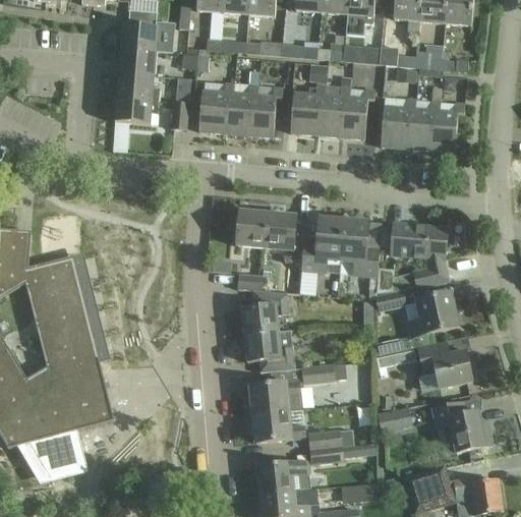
[(132,18),(161,19),(162,0),(133,0),(132,18)]
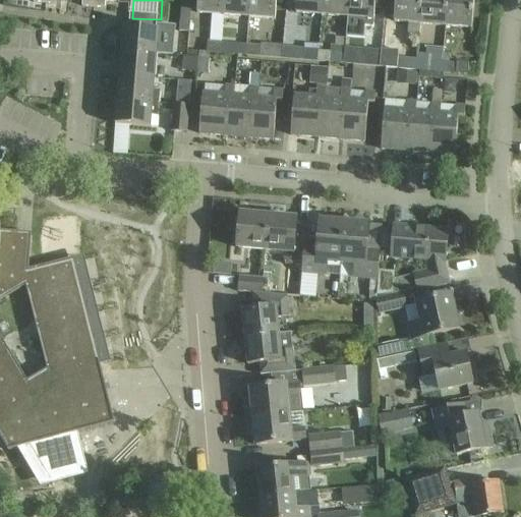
[(182,0),(179,30),(189,31),(191,0),(182,0)]
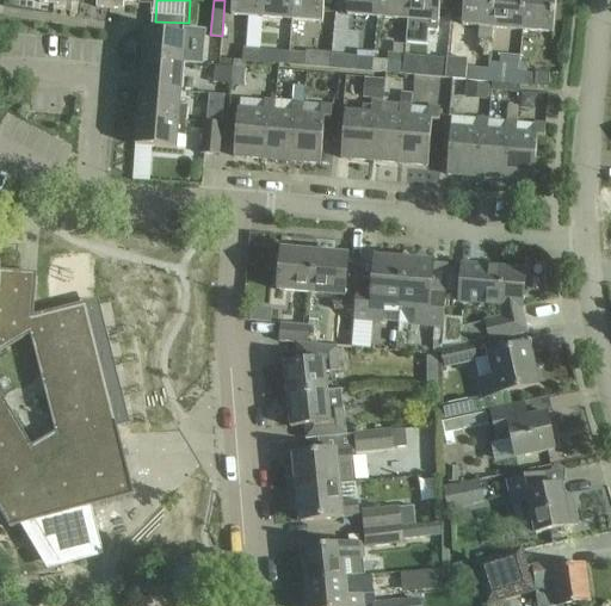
[(258,59),(259,47),(261,13),(263,0),(232,0),(232,11),(248,12),(246,45),(244,44),(242,56),(246,57),(258,59)]
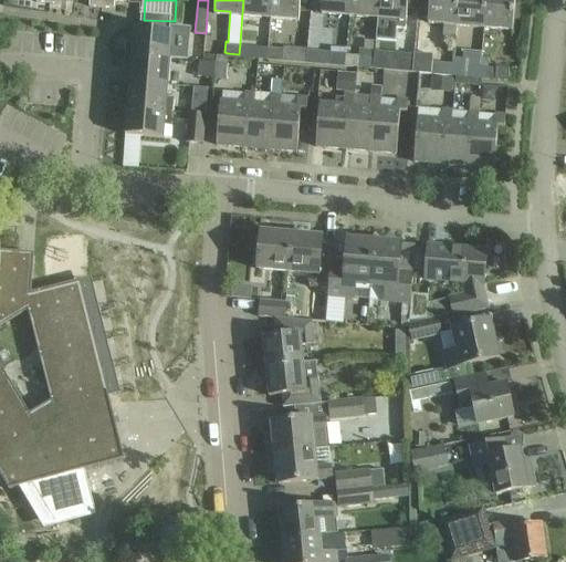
[(271,14),(271,0),(243,0),(242,12),(271,14)]
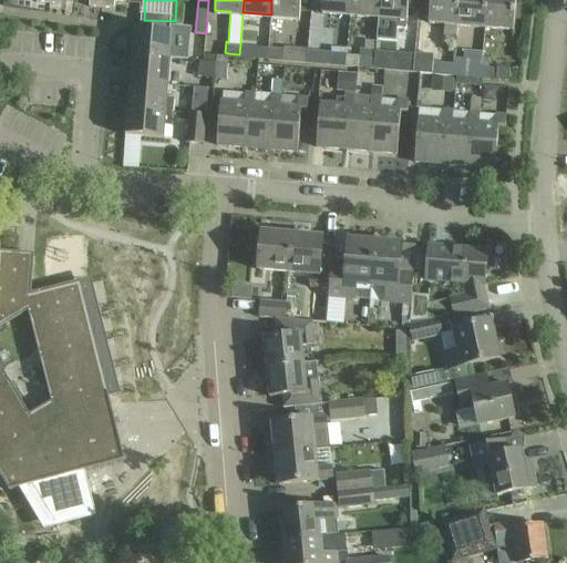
[(271,0),(271,14),(299,17),(300,0),(271,0)]
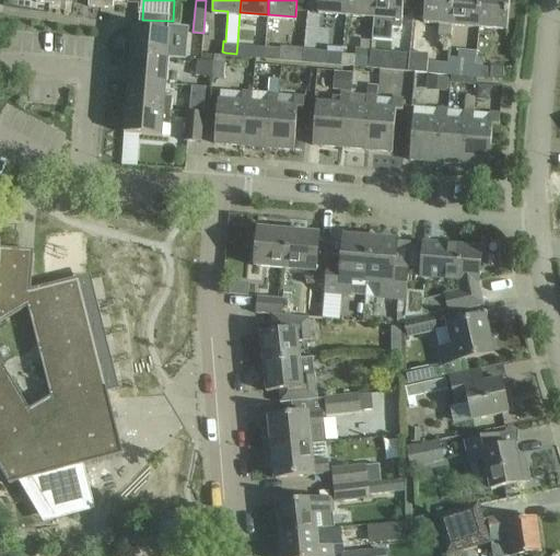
[(346,13),(347,0),(318,0),(318,11),(346,13)]
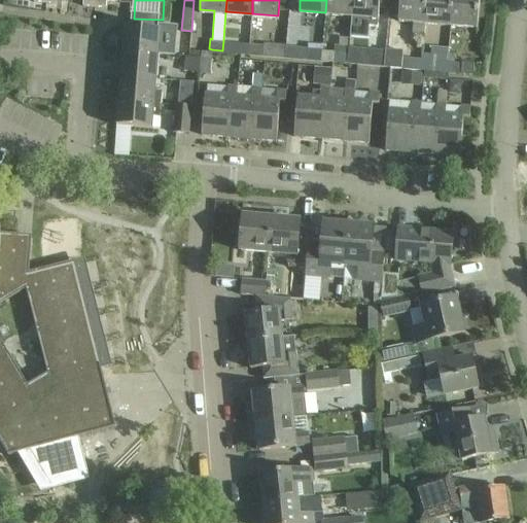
[(326,0),(325,12),(351,14),(352,0),(326,0)]
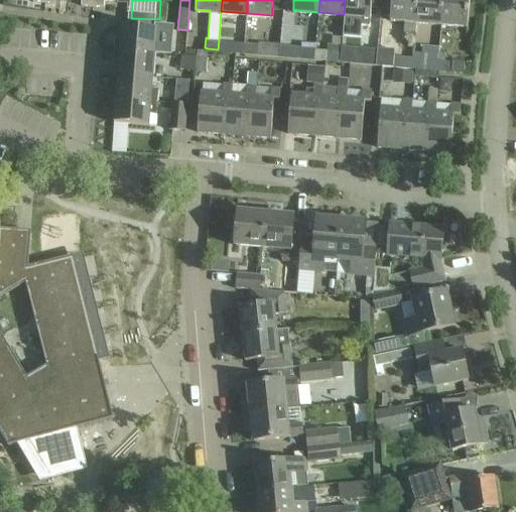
[(361,22),(370,23),(371,0),(345,0),(344,14),(343,32),(361,33),(361,22)]
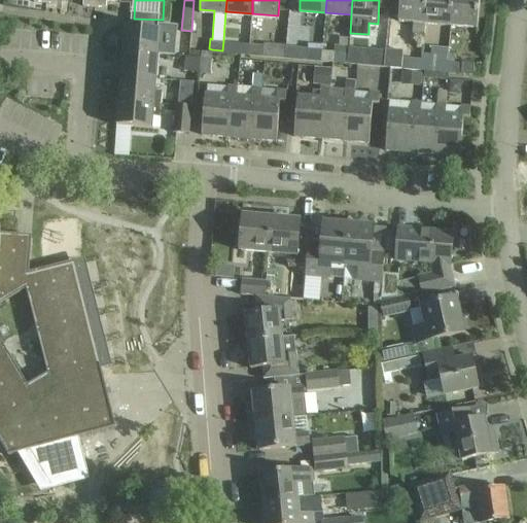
[(424,34),(425,21),(426,0),(400,0),(398,19),(414,20),(413,33),(424,34)]
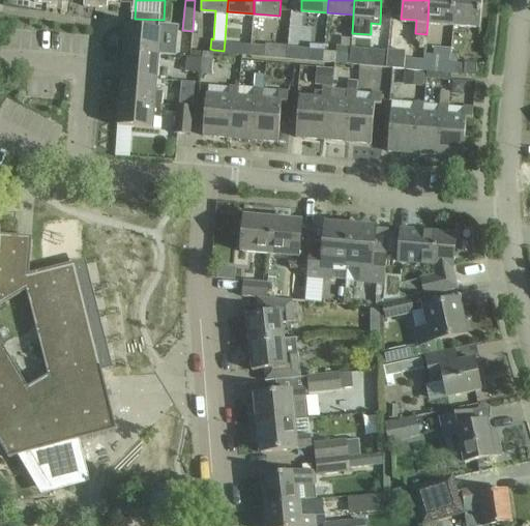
[(429,0),(428,21),(453,23),(455,0),(429,0)]
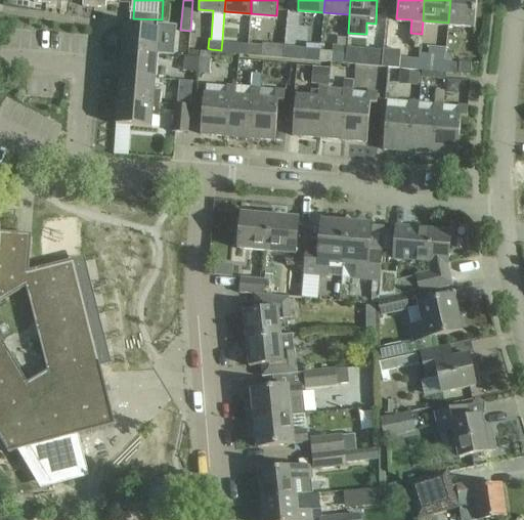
[(450,0),(448,23),(475,26),(477,0),(450,0)]
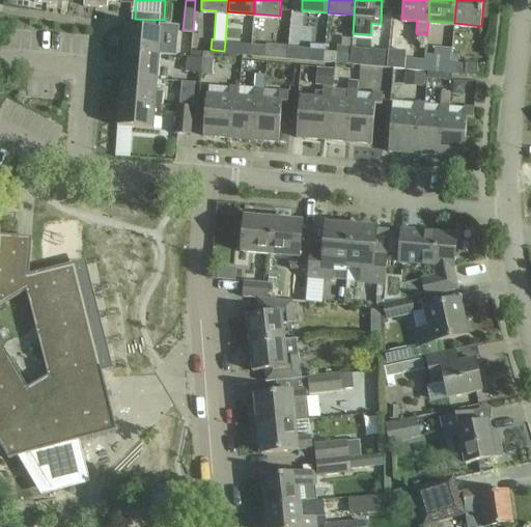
[(117,36),(116,49),(159,52),(161,28),(162,28),(162,26),(126,24),(126,25),(127,25),(124,37),(117,36)]
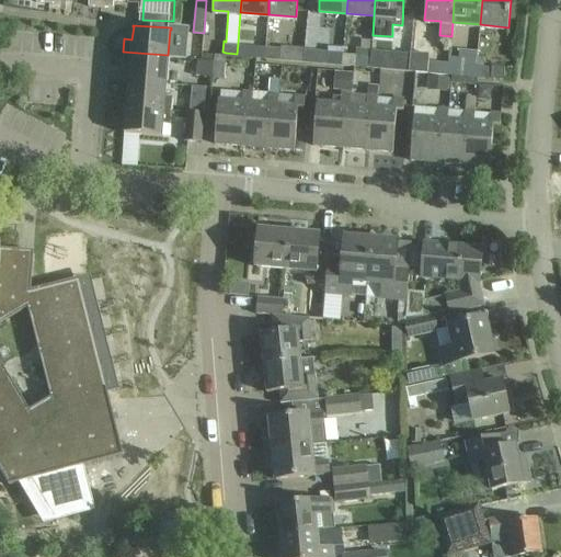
[(253,44),(238,43),(237,54),(253,55),(253,44)]
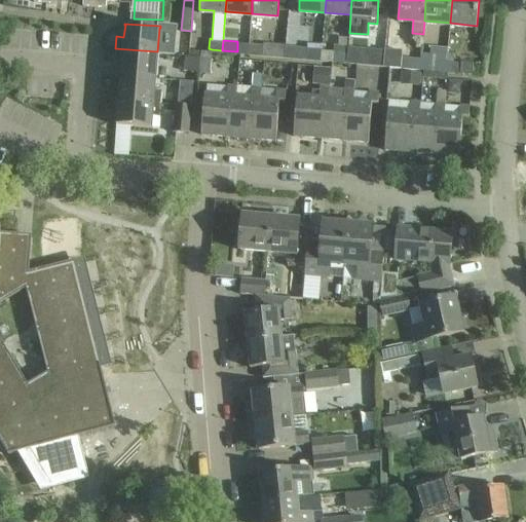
[(322,42),(308,41),(306,58),(321,59),(322,42)]
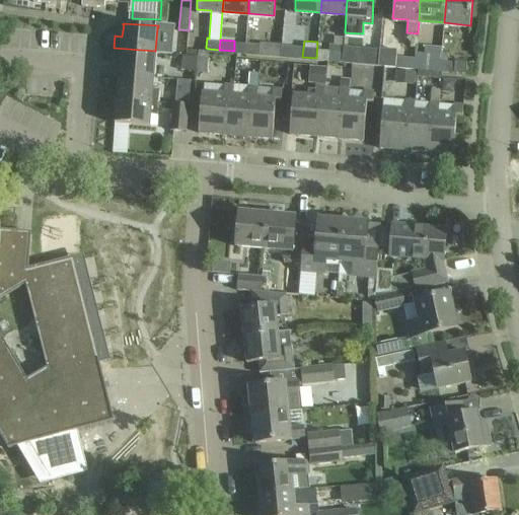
[(260,43),(246,42),(245,52),(258,53),(260,43)]
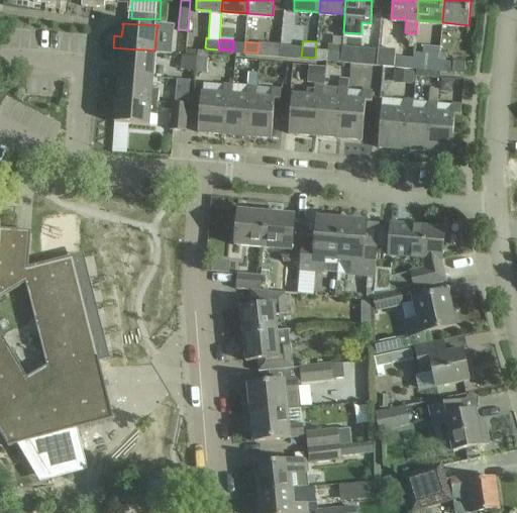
[(342,44),(341,50),(340,61),(377,64),(379,46),(359,44),(359,46),(342,44)]
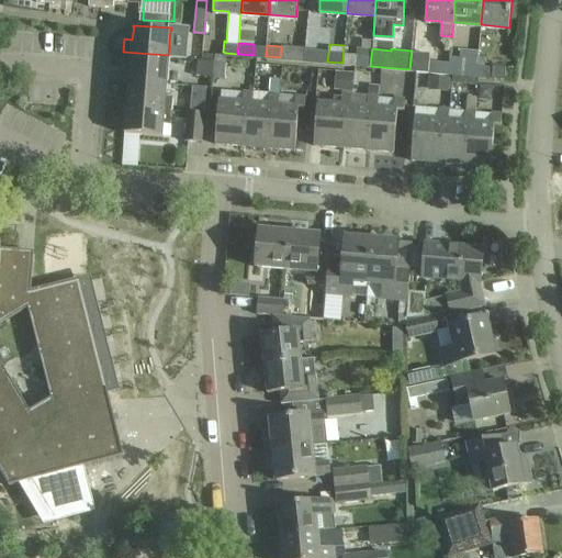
[(412,51),(409,69),(444,73),(444,62),(429,60),(430,52),(412,51)]
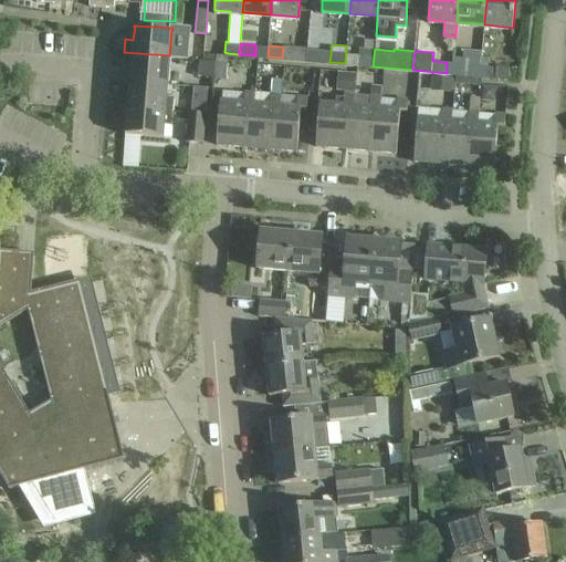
[(167,82),(169,55),(124,52),(124,64),(132,65),(129,79),(167,82)]
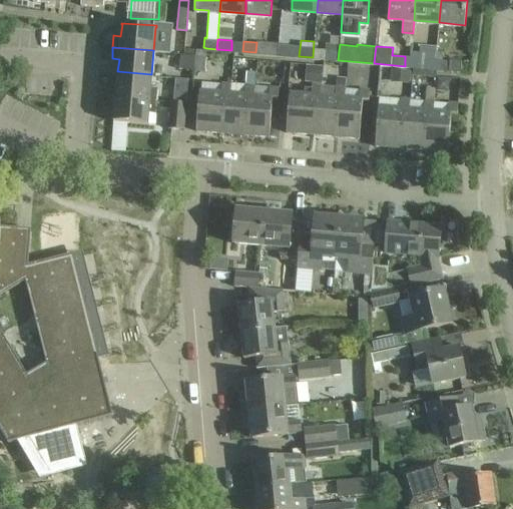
[(196,54),(190,54),(189,67),(204,69),(206,48),(203,47),(203,48),(197,48),(196,54)]
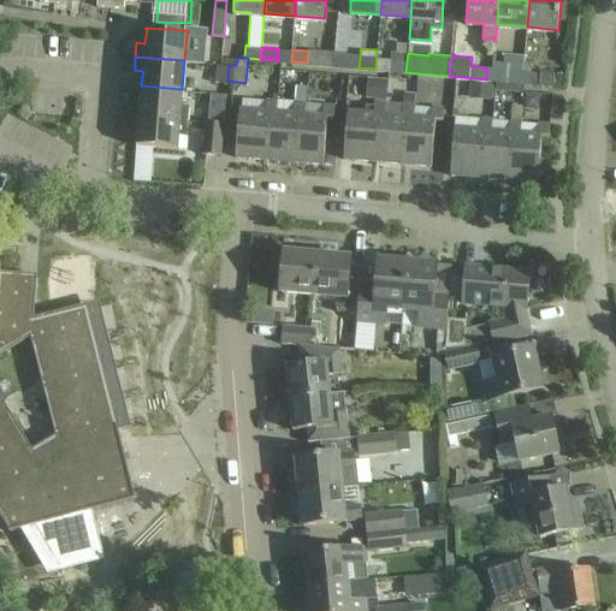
[(390,71),(406,72),(407,60),(391,59),(390,71)]
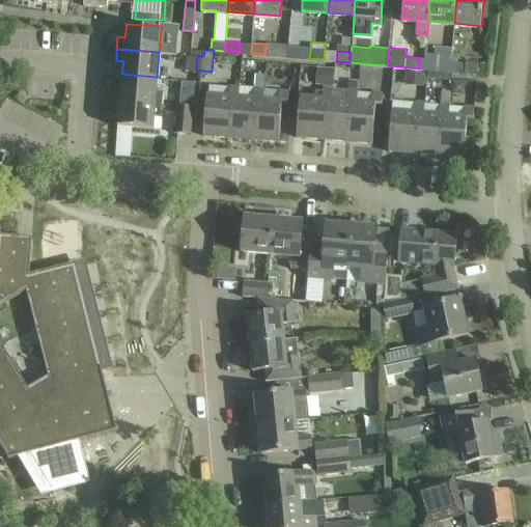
[(196,70),(197,56),(187,55),(186,70),(196,70)]
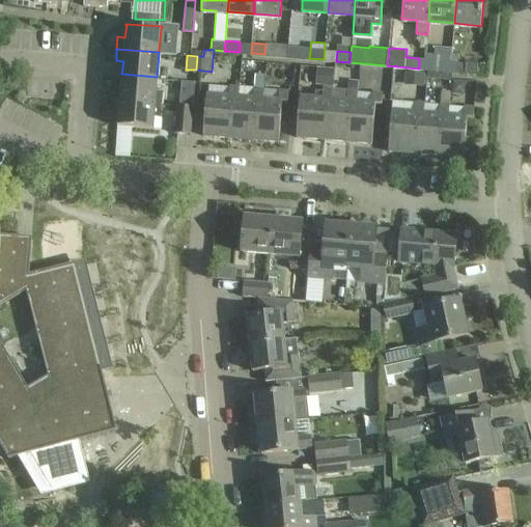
[(419,58),(419,68),(432,70),(434,59),(419,58)]
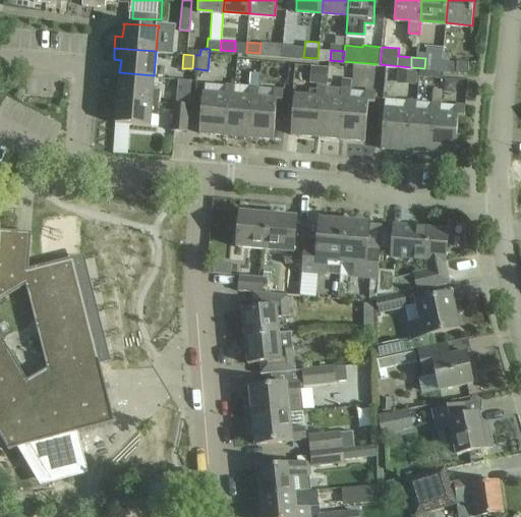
[(433,69),(449,70),(450,60),(435,59),(433,69)]
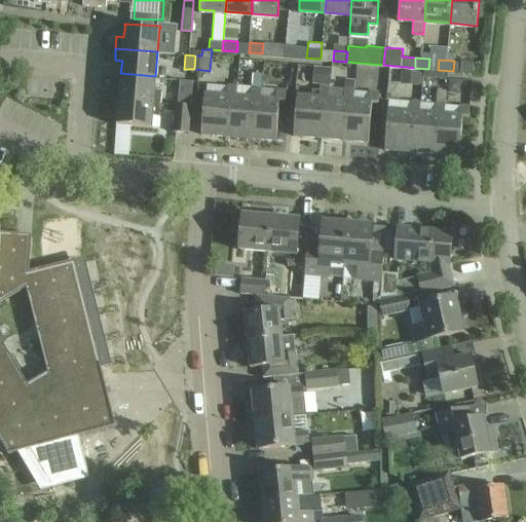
[(460,72),(473,73),(474,61),(461,60),(460,72)]
